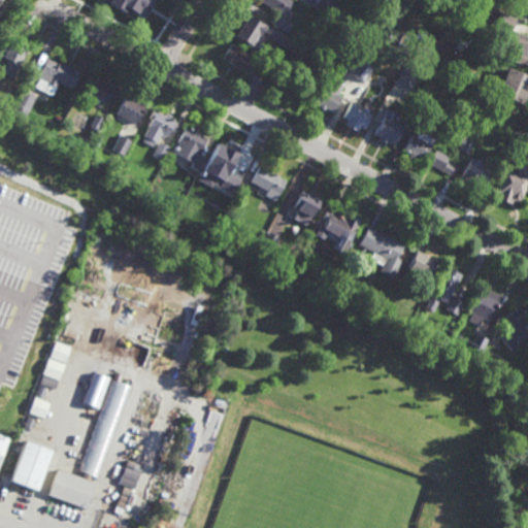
[(149,0),(138,19),(122,9),(126,1),(124,0),(149,0)]
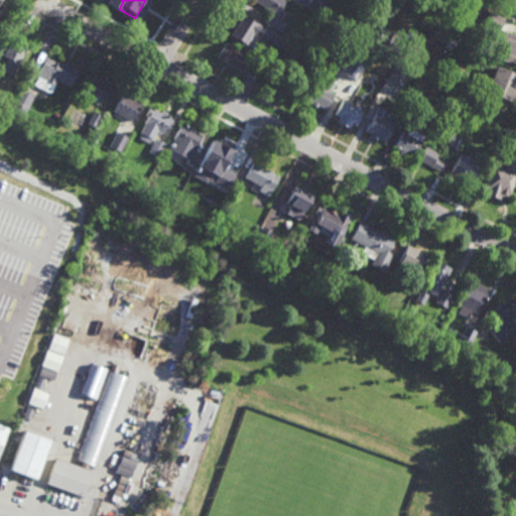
[(286,0),(274,19),(267,15),(270,10),(265,7),(263,9),(259,6),(260,3),(255,0),(286,0)]
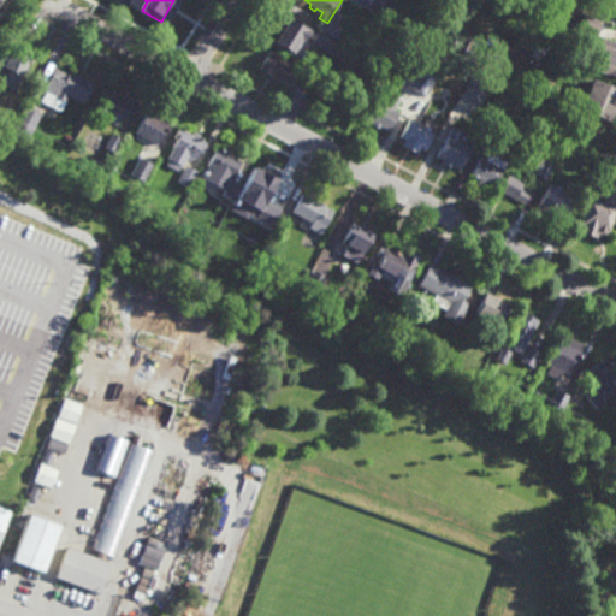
[(386,18),(366,6),(369,0),(395,0),(397,1),(386,18)]
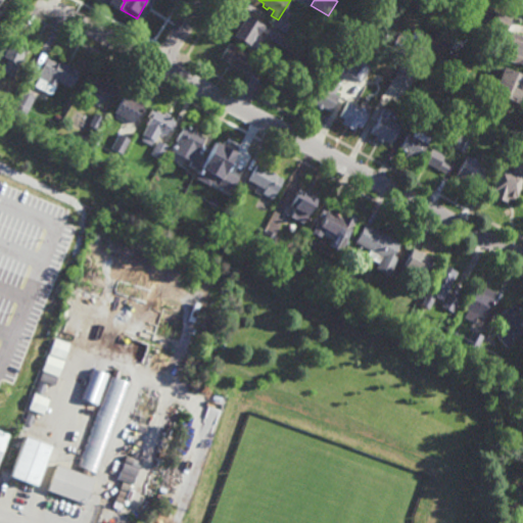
[(379,10),(374,7),(378,1),(383,5),(379,10)]
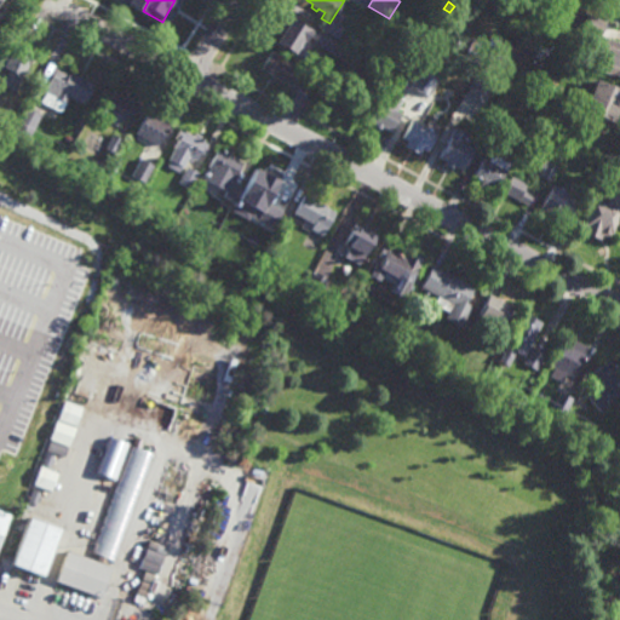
[(600,35),(581,28),(587,15),(604,22),(600,35)]
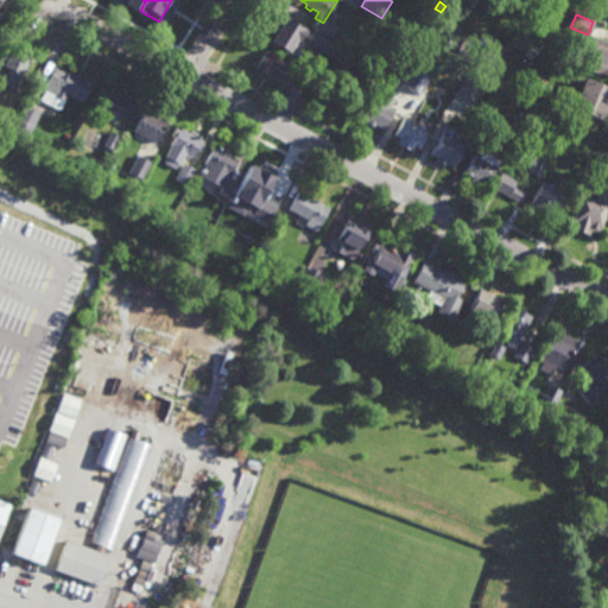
[(293,55),(272,42),(286,17),(306,29),(299,39),(302,40),(293,55)]
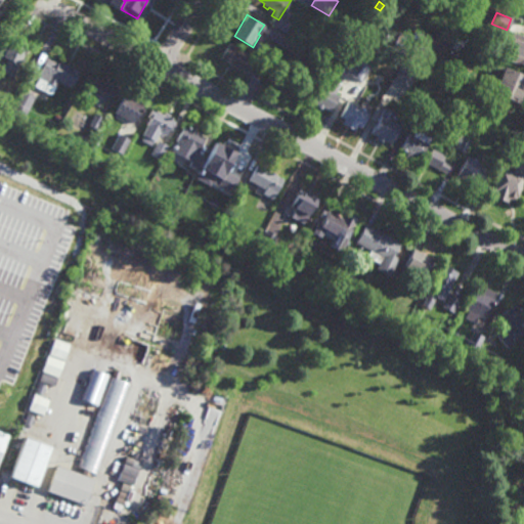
[(11,78),(0,72),(7,59),(2,56),(13,35),(23,39),(22,42),(28,45),(11,78)]
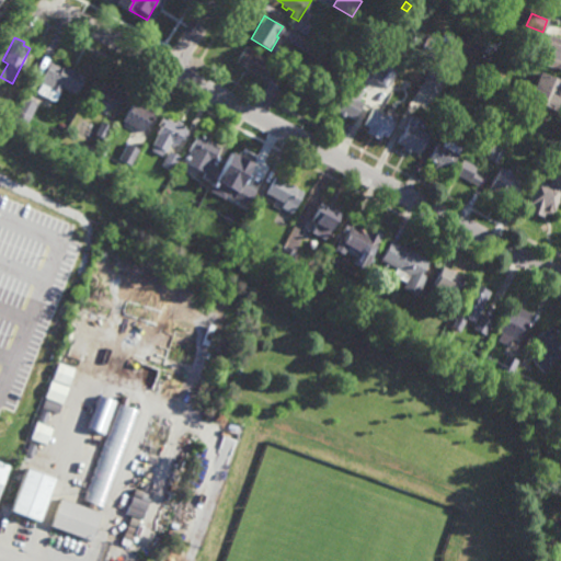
[(560,69),(551,67),(559,37),(560,37),(560,69)]
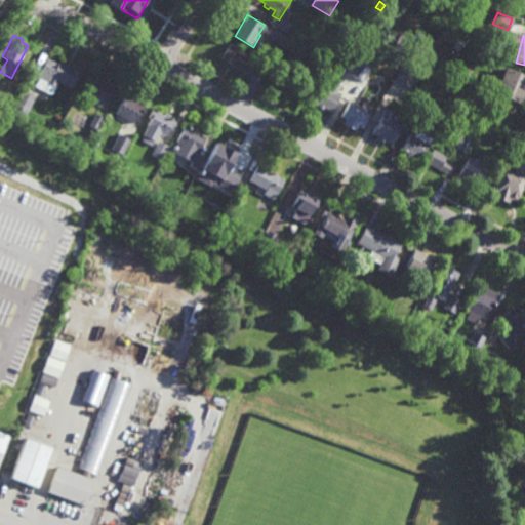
[(299,56),(284,47),(291,37),(306,45),(299,56)]
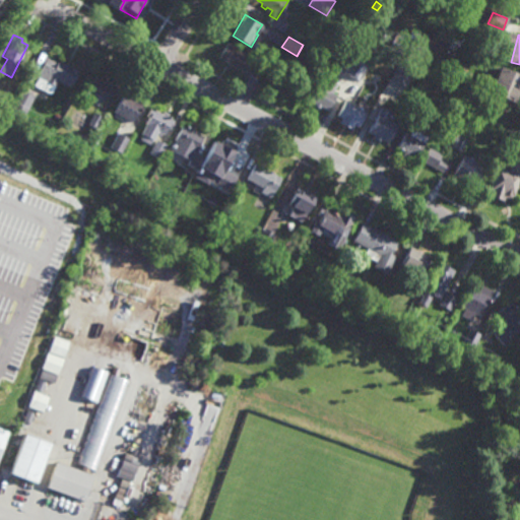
[(256,67),(257,64),(265,69),(258,81),(250,76),(251,74),(245,70),(244,72),(236,67),(236,68),(233,66),(231,68),(224,64),(225,61),(218,57),(228,43),(253,58),(250,63),(256,67)]
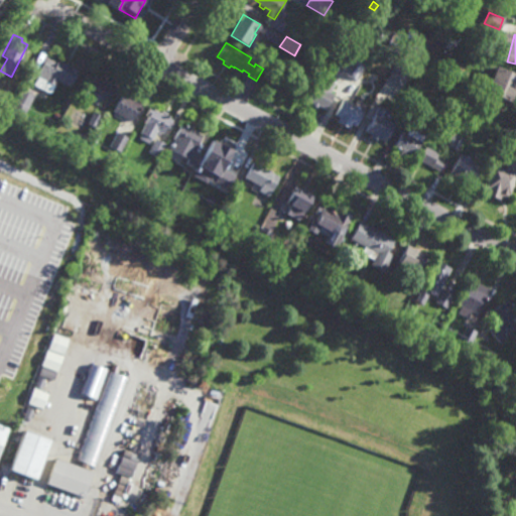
[(355,79),(342,72),(344,68),(340,66),(347,51),(356,56),(354,60),(363,66),(355,79)]
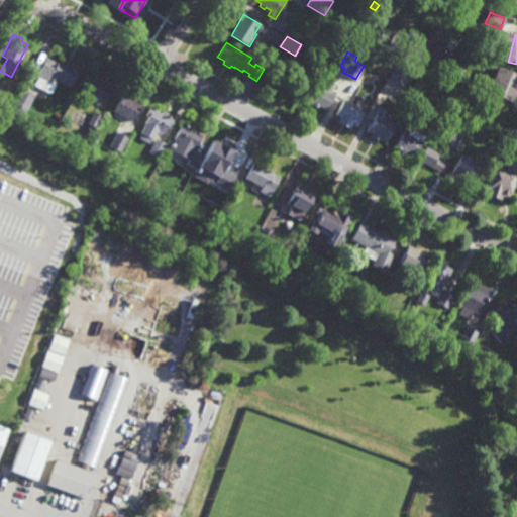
[(56,63),(57,60),(69,67),(69,65),(78,70),(69,87),(58,81),(49,95),(32,85),(36,77),(34,76),(45,57),(56,63)]
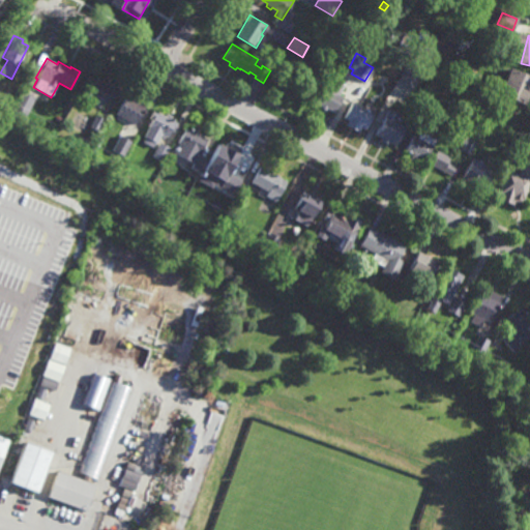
[(529,107),(497,93),(508,67),(529,76),(529,107)]
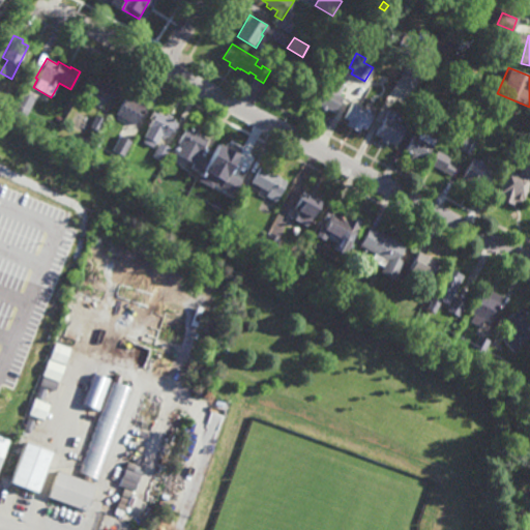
[(348,78),(339,94),(344,97),(335,113),(326,108),(325,110),(321,108),(322,106),(316,101),(333,69),(348,78)]
